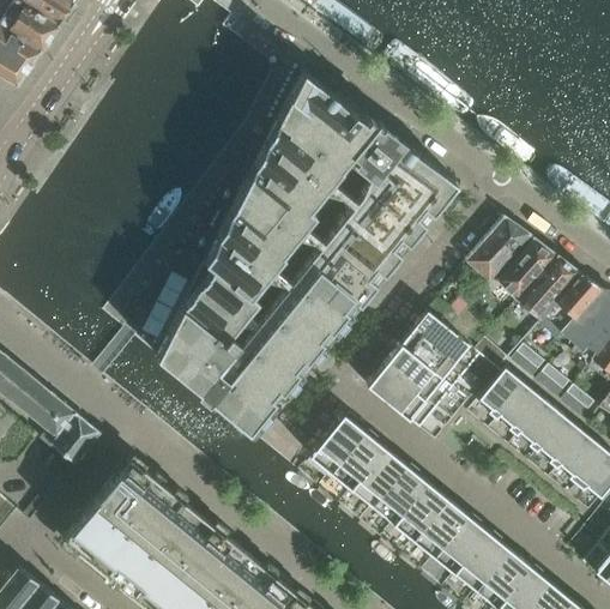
[(23,8),(10,0),(2,0),(0,6),(0,26),(42,55),(61,28),(25,4),(23,8)]
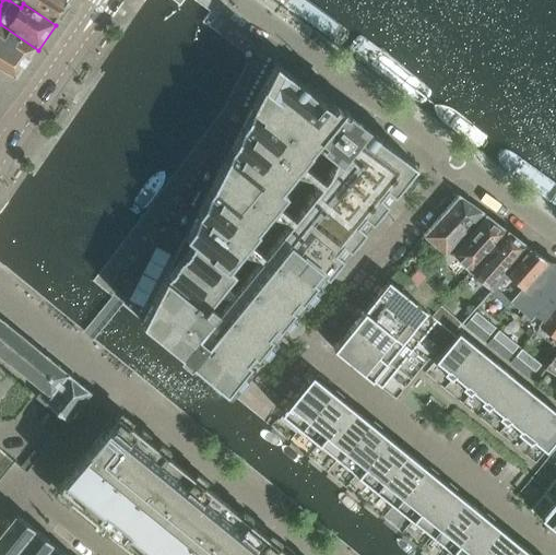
[(69,6),(59,0),(24,0),(23,3),(56,25),(69,6)]
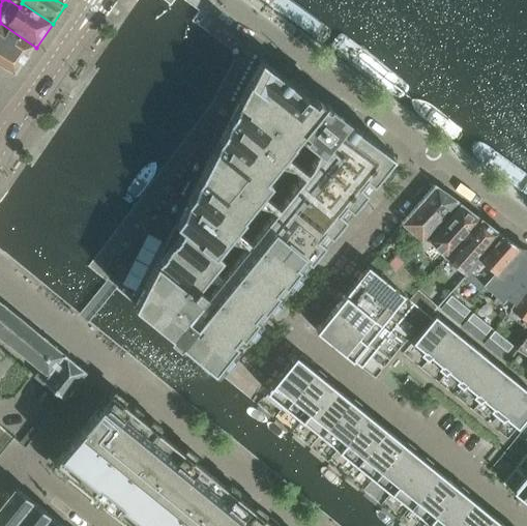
[(36,48),(0,23),(0,65),(17,77),(36,48)]
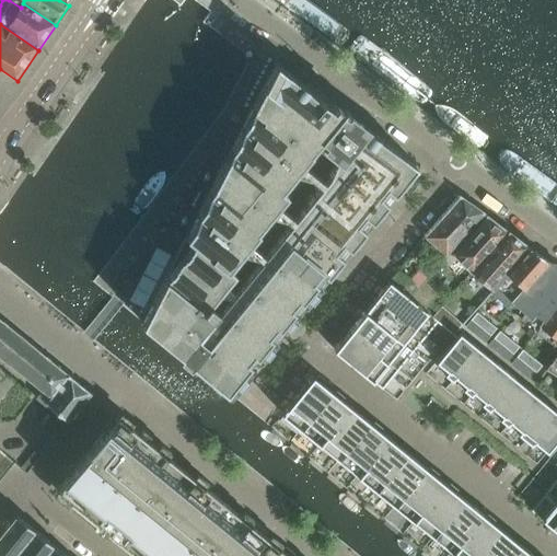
[(331,108),(278,66),(178,259),(161,251),(132,305),(150,314),(144,326),(159,337),(232,397),(387,206),(397,194),(419,169),(344,114),(341,117),(331,108)]
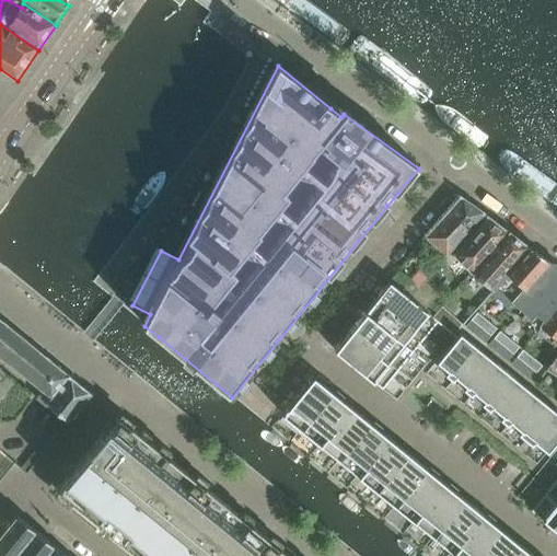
[(556,185),(506,148),(494,163),(556,209),(556,185)]
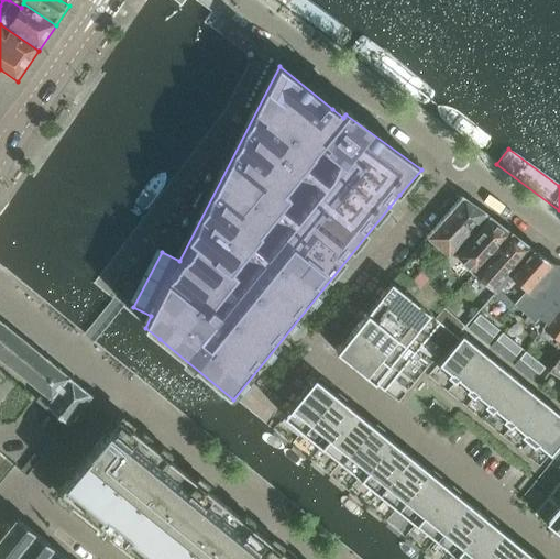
[(487,218),(464,201),(430,241),(452,260),(487,218)]
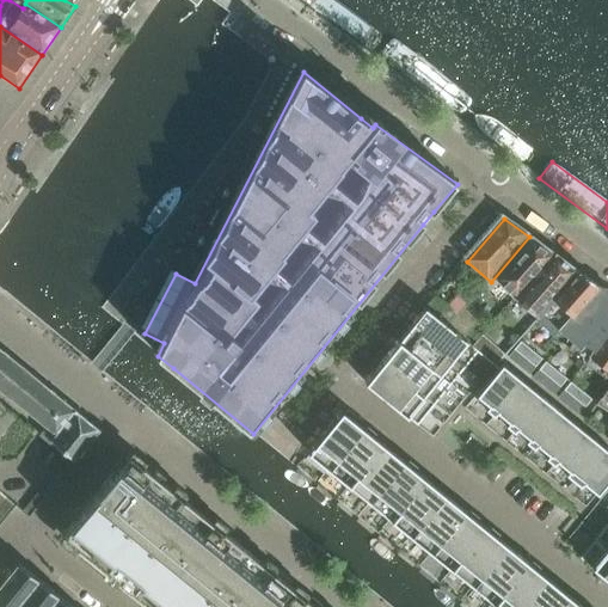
[(521,300),(558,258),(534,240),(533,241),(496,284),(517,304),(519,302),(521,300)]
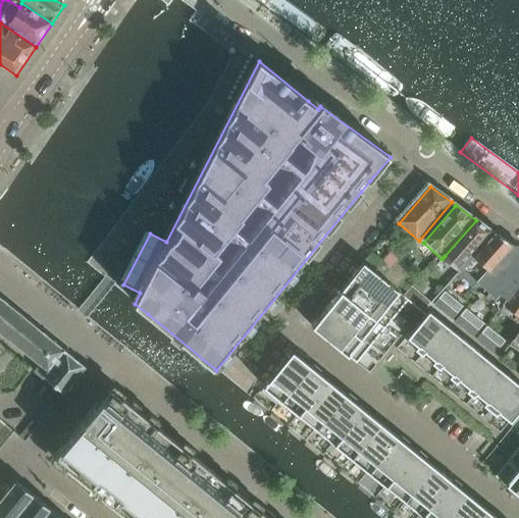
[(443,258),(458,272),(459,271),(462,274),(496,236),(492,234),(492,232),(476,220),(445,256),(443,258)]
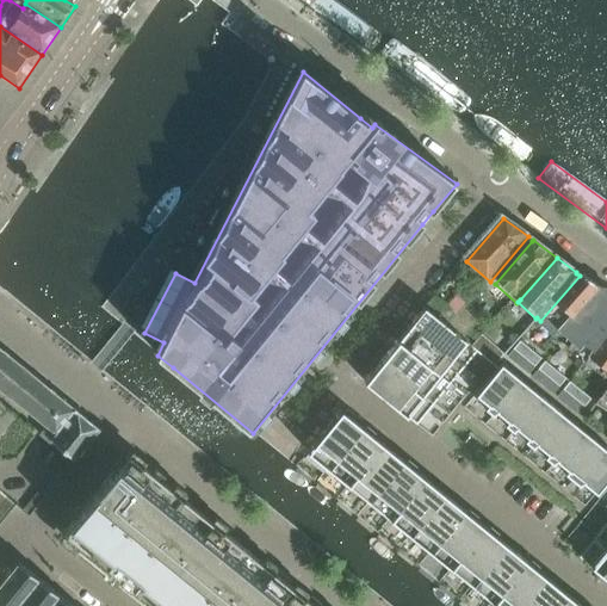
[(562,334),(600,289),(581,274),(580,276),(540,321),(538,325),(556,340),(562,334)]
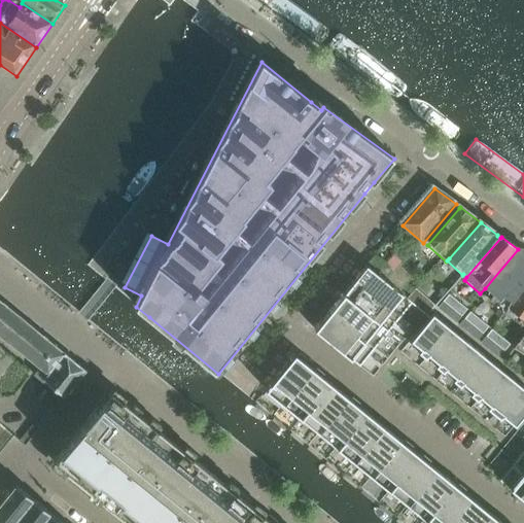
[(523,253),(519,250),(518,249),(485,288),(510,311),(523,290),(523,253)]
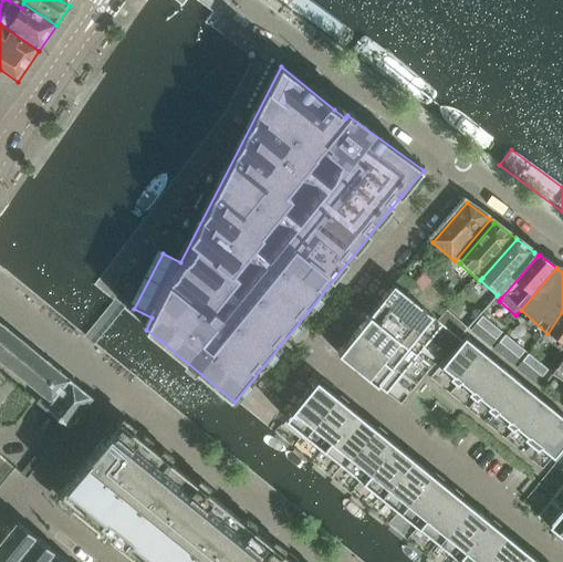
[(405,278),(400,283),(421,301),(426,295),(405,278)]
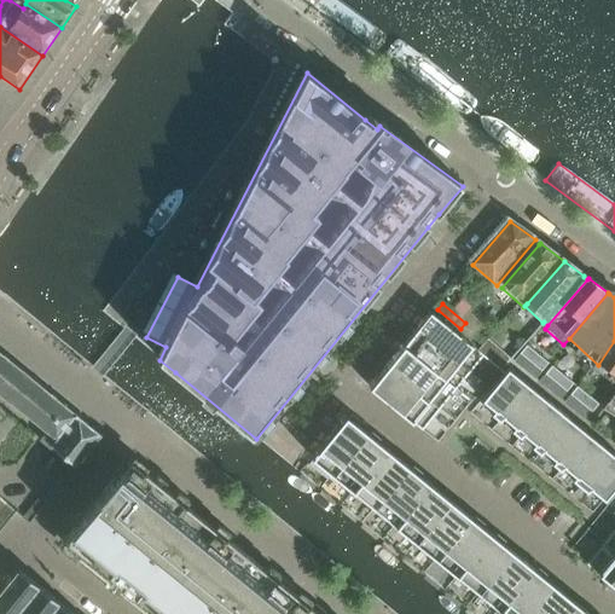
[(437,310),(433,316),(456,335),(460,329),(437,310)]
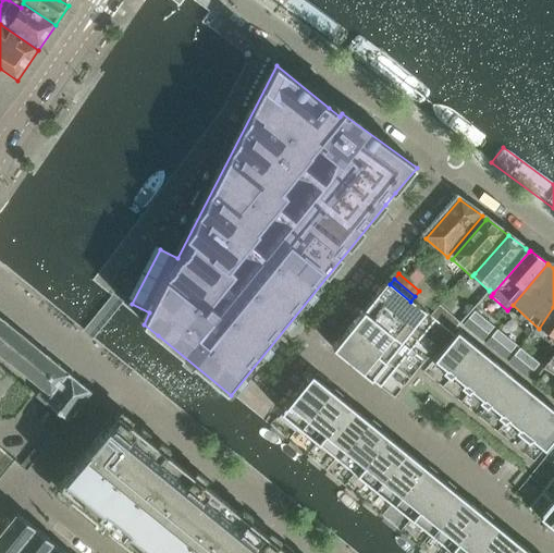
[(428,282),(413,299),(425,310),(432,302),(441,292),(435,289),(430,283),(428,282)]
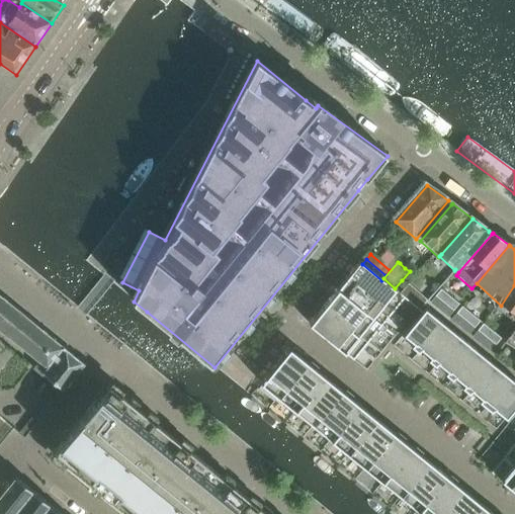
[(396,315),(407,302),(407,301),(381,280),(362,264),(351,278),(396,315)]
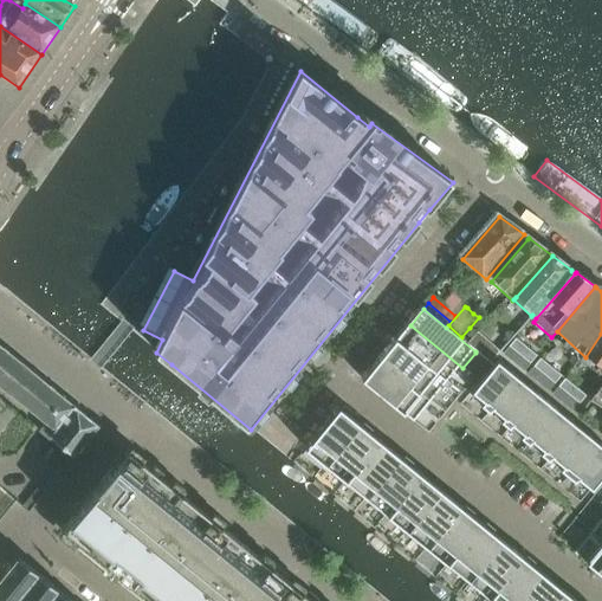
[(450,385),(463,368),(410,325),(396,342),(450,385)]
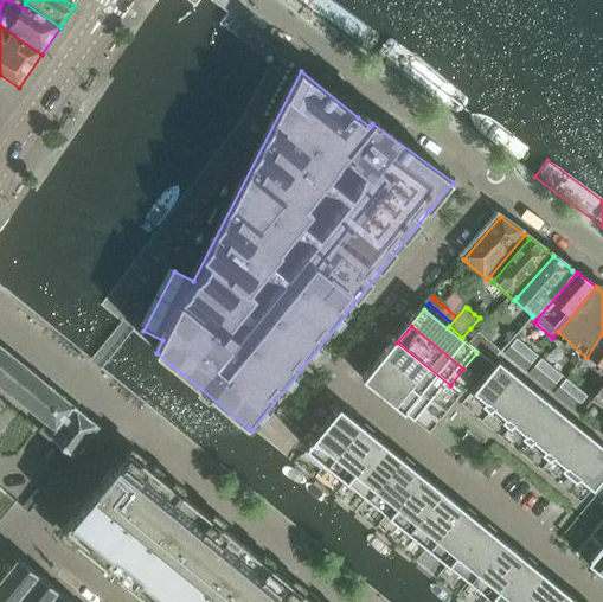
[(602,334),(587,358),(602,370),(602,334)]
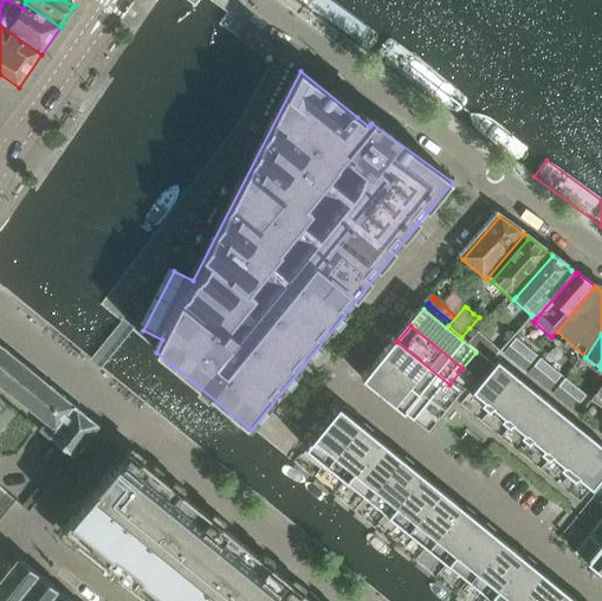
[(433,405),(450,385),(396,342),(380,362),(433,405)]
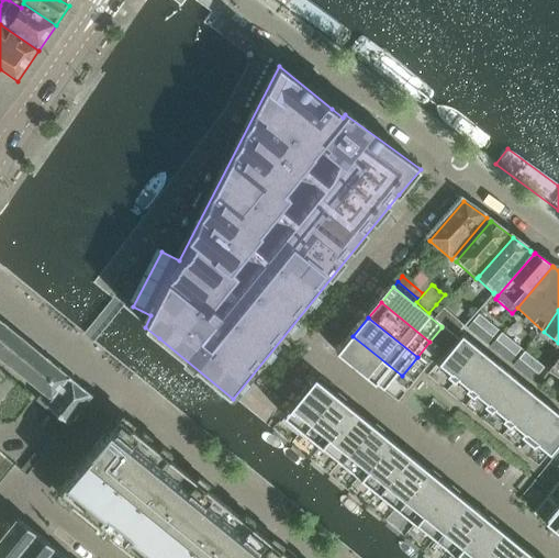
[(481,317),(476,325),(485,333),(491,326),(481,317)]
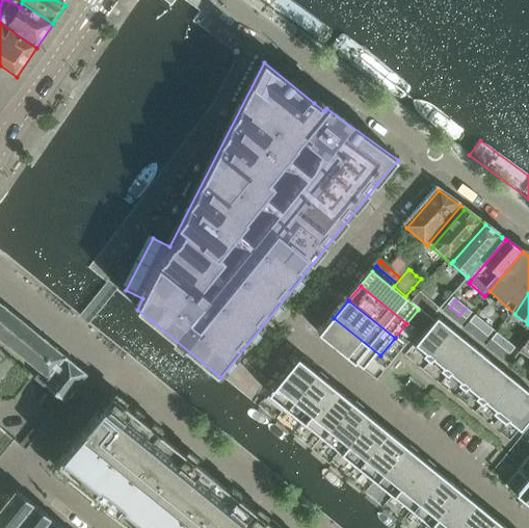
[(87,377),(0,306),(0,339),(43,374),(36,381),(47,390),(48,388),(68,403),(87,377)]
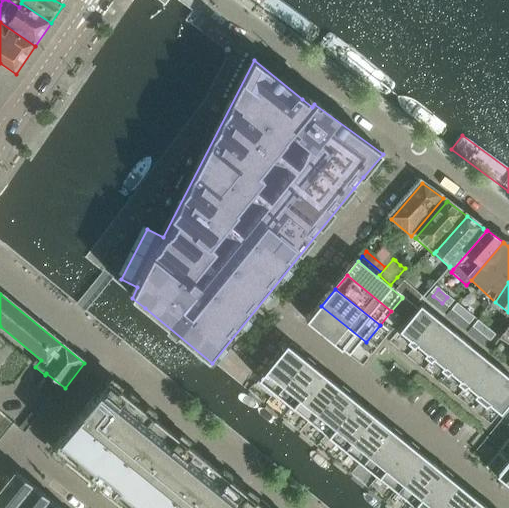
[(442,303),(433,296),(428,302),(437,309),(442,303)]
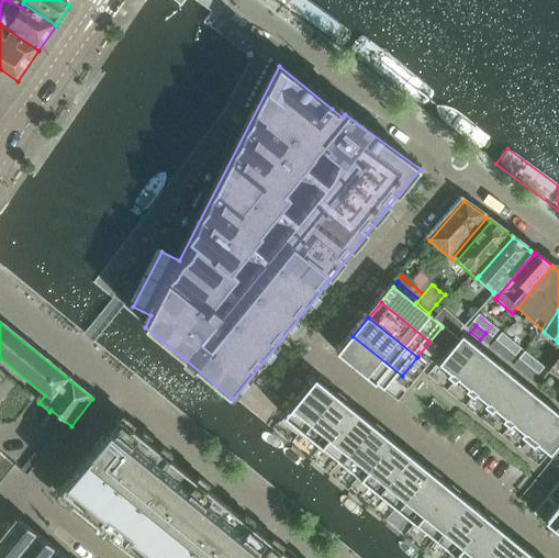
[(485,333),(495,341),(501,334),(491,326),(485,333)]
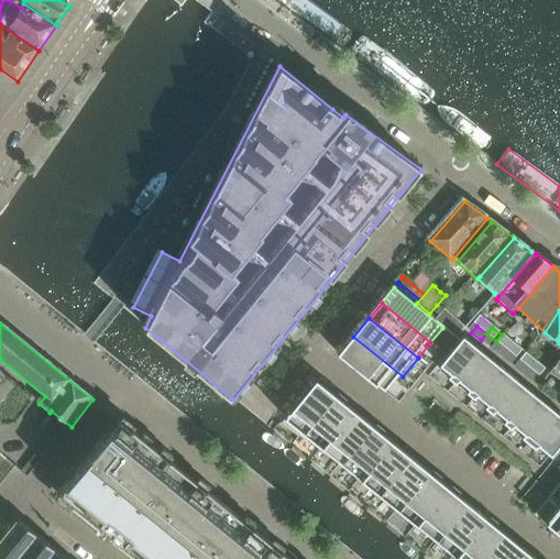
[(496,341),(486,333),(481,340),(491,349),(496,341)]
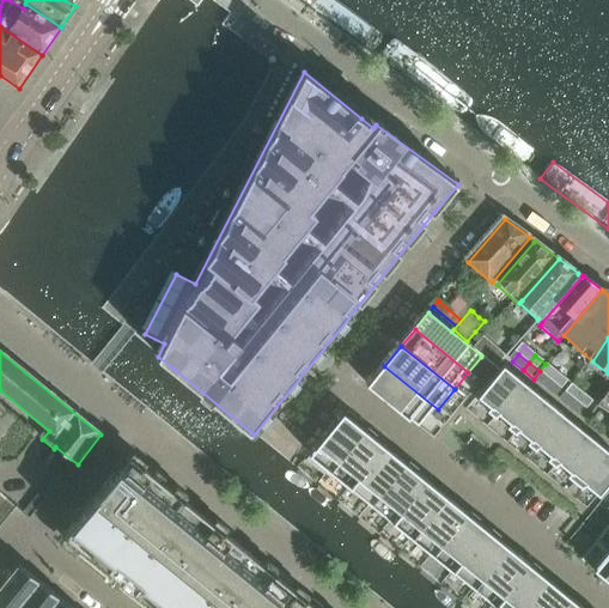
[(421,429),(438,409),(384,366),(369,387),(421,430),(421,429)]
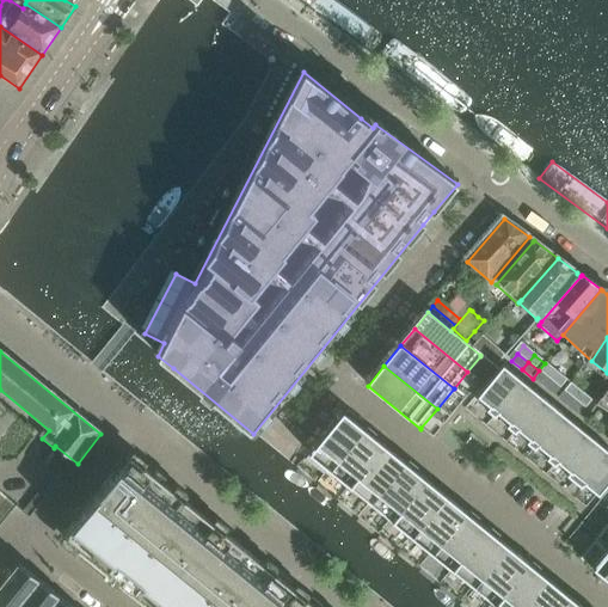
[(548,366),(542,374),(553,382),(559,375),(548,366)]
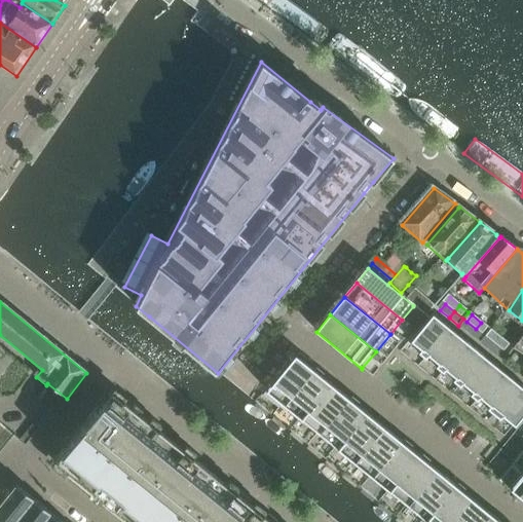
[(434,317),(412,343),(423,352),(420,357),(424,359),(449,329),(434,317)]
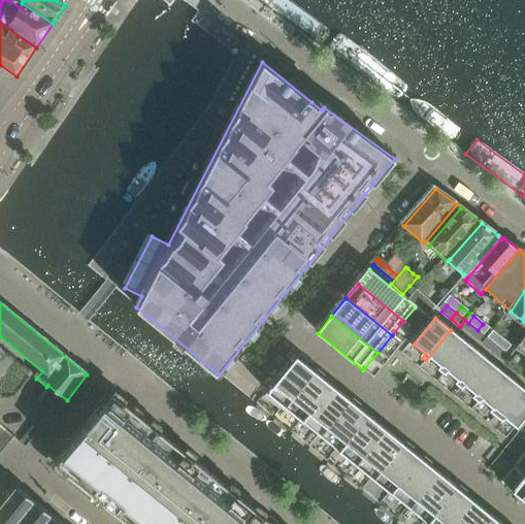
[(478,330),(468,323),(463,329),(472,336),(478,330)]
